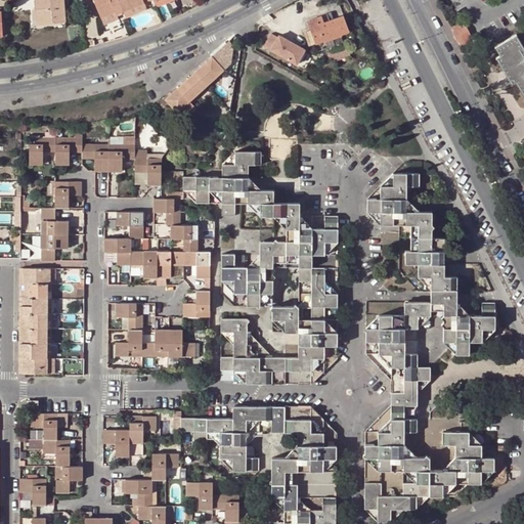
[(52,20),(53,23),(66,22),(63,0),(34,0),(36,11),(37,22),(52,20)]
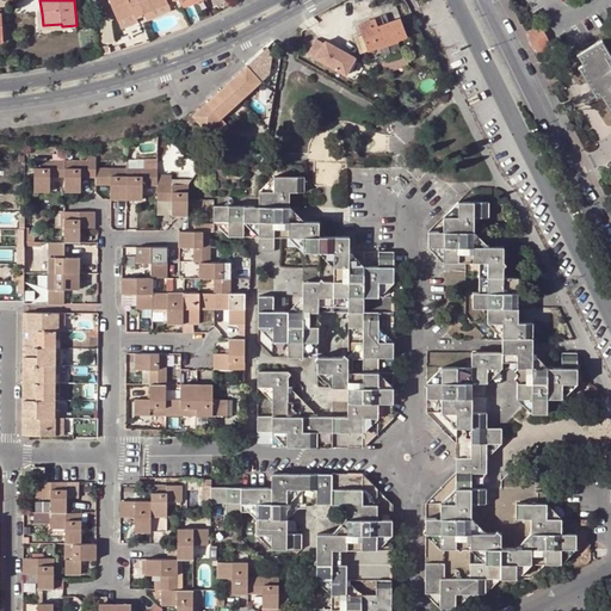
[(107,0),(116,19),(133,12),(135,17),(142,14),(142,13),(136,0),(107,0)]
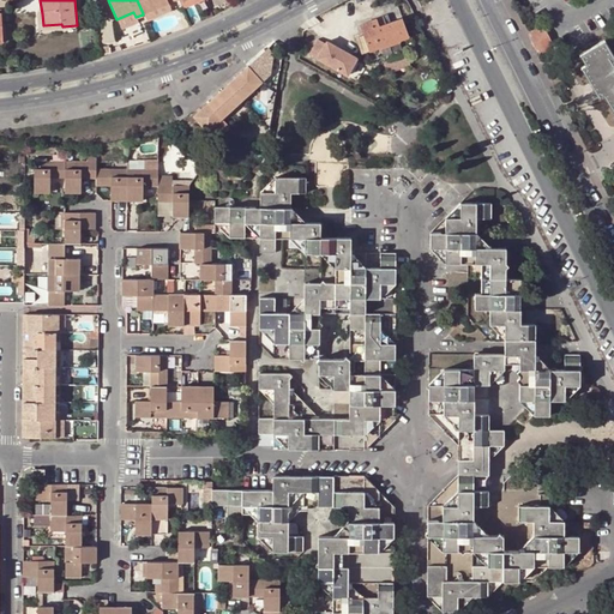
[(137,0),(143,13),(167,5),(179,0),(137,0)]
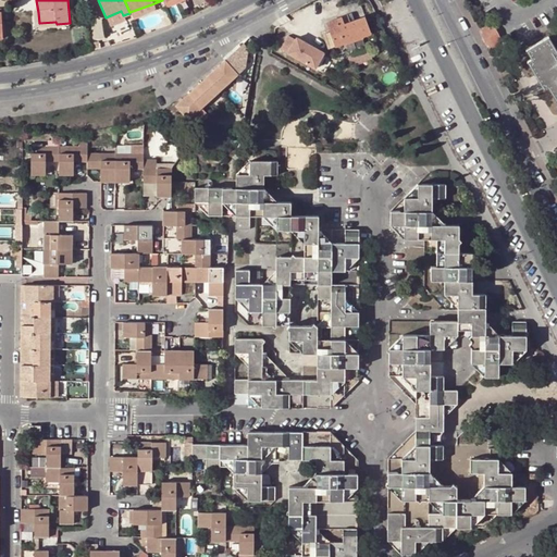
[(133,19),(155,11),(151,4),(130,12),(130,13),(133,19)]
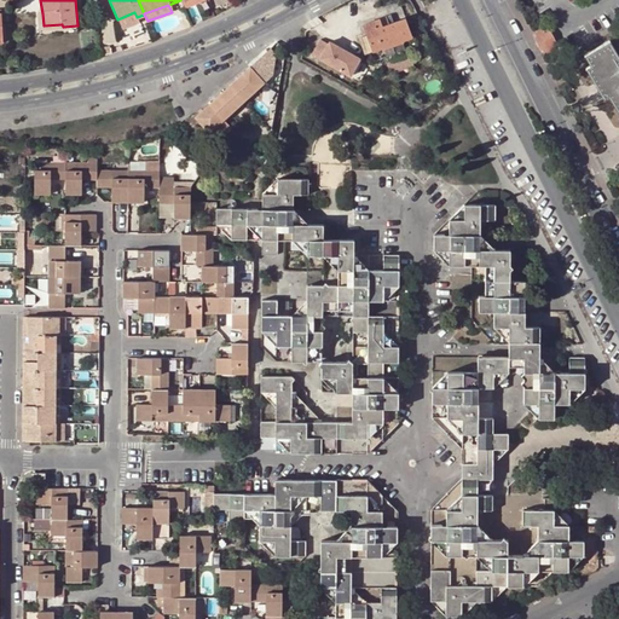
[(38,13),(39,35),(77,32),(77,25),(63,27),(62,24),(44,25),(42,13),(38,13)]
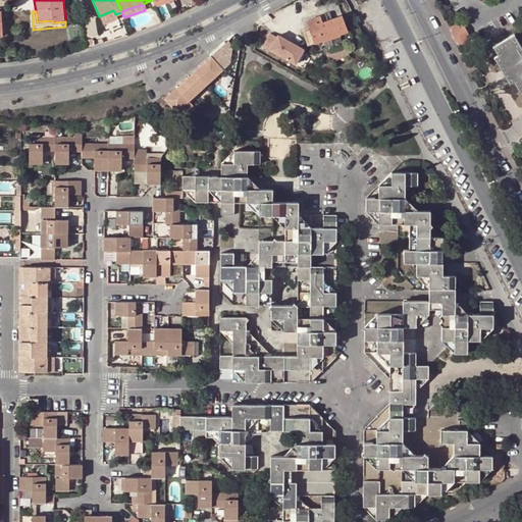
[(314,44),(323,40),(322,38),(338,32),(340,34),(348,31),(342,15),(327,20),(325,14),(306,21),(314,44)]
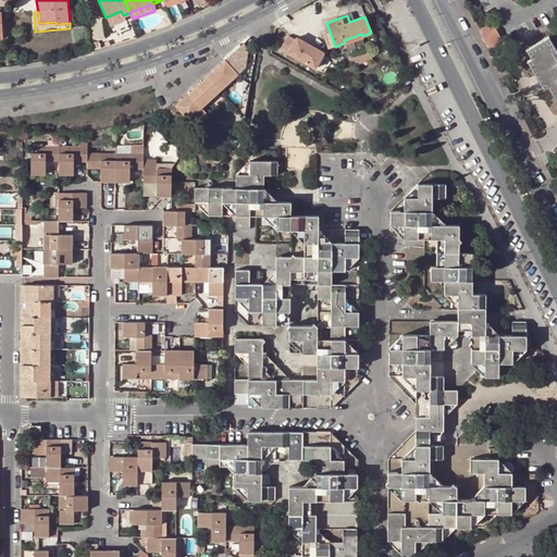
[(480,29),(484,40),(486,39),(489,42),(502,36),(493,20),(480,25),(482,28),(480,29)]
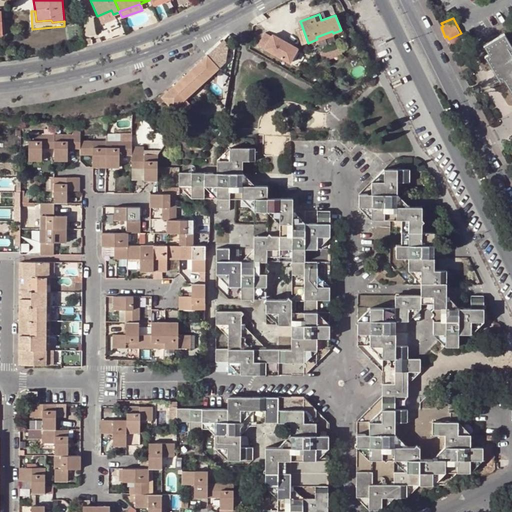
[(334,34),(333,33),(332,31),(316,37),(317,39),(318,41),(334,34)]
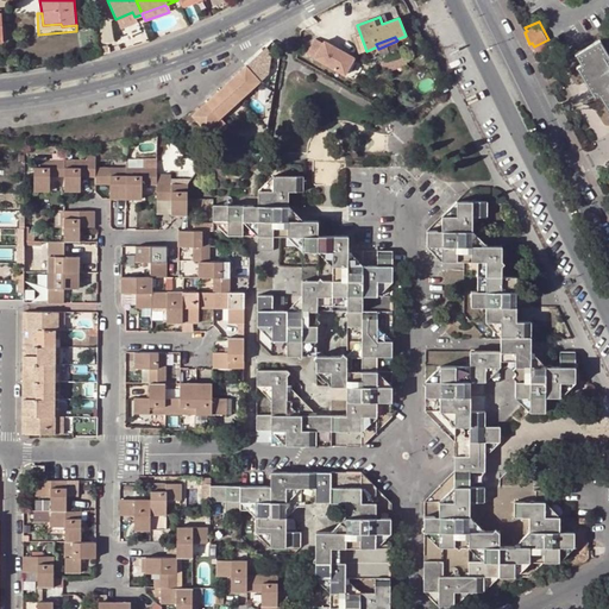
[(308,54),(346,74),(356,57),(325,41),(324,43),(316,38),(308,54)]
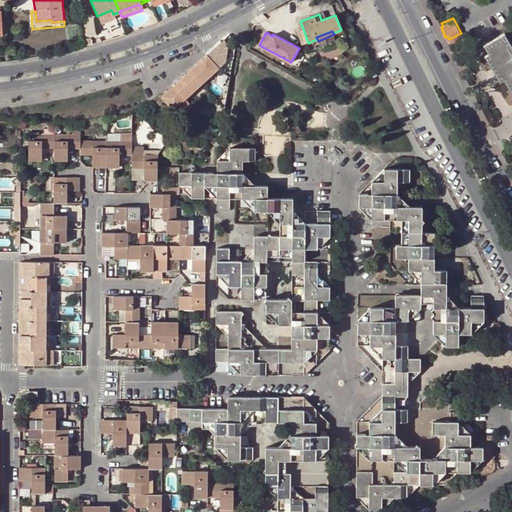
[(484,46),(489,54),(503,78),(511,93),(511,46),(505,34),(484,46)]
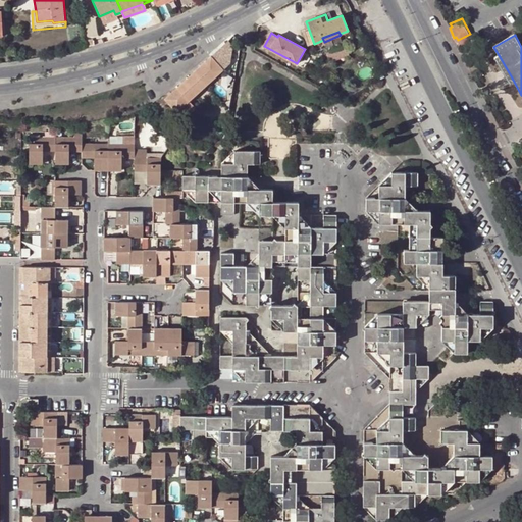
[(325,52),(329,61),(349,54),(345,45),(325,52)]
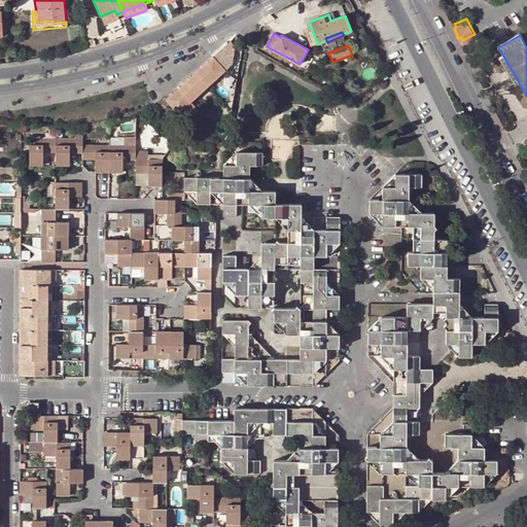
[(514,83),(518,80),(503,56),(499,58),(514,83)]
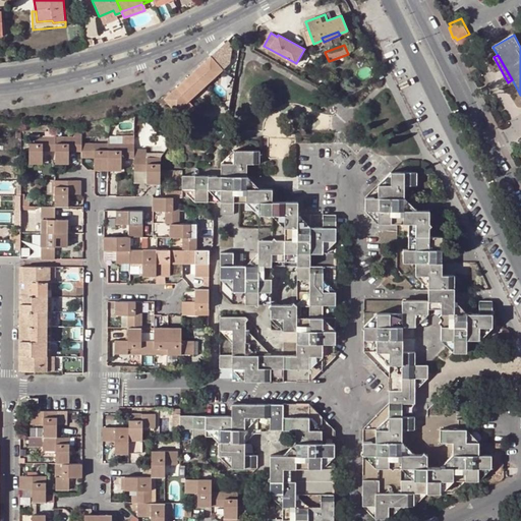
[(189,101),(223,71),(212,58),(165,99),(182,119),(195,108),(189,101)]
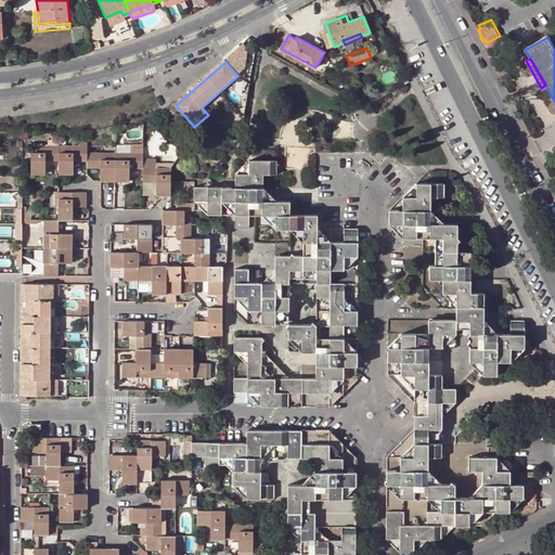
[(46,145),(31,145),(30,172),(43,172),(43,158),(57,159),(57,145),(46,145)]
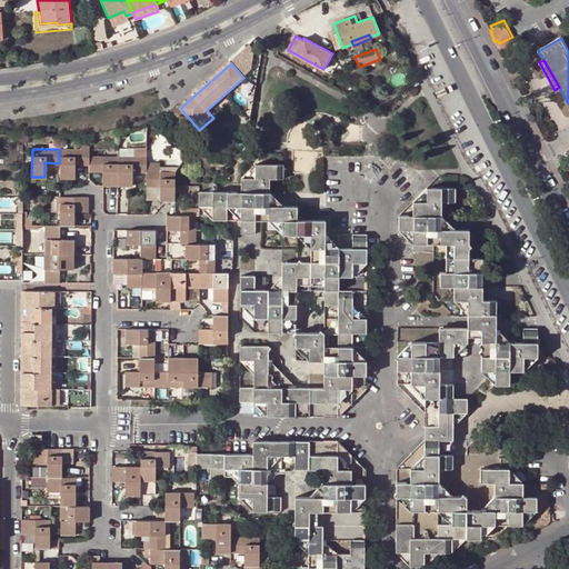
[(78,163),(89,163),(89,152),(89,149),(80,149),(59,149),(59,163),(59,178),(77,178),(78,163)]
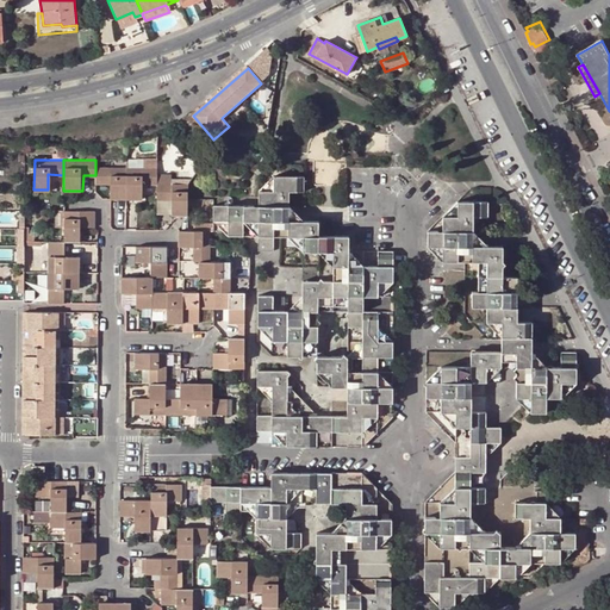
[(128,165),(117,163),(95,163),(95,175),(95,180),(112,181),(112,197),(128,197),(128,165)]
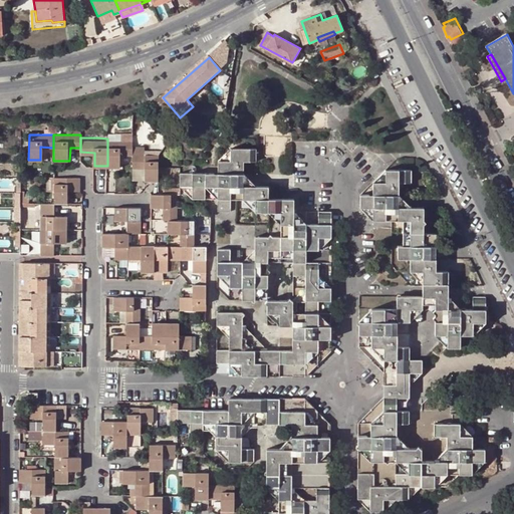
[(134,154),(134,147),(134,139),(107,139),(107,166),(120,166),(120,154),(134,154)]
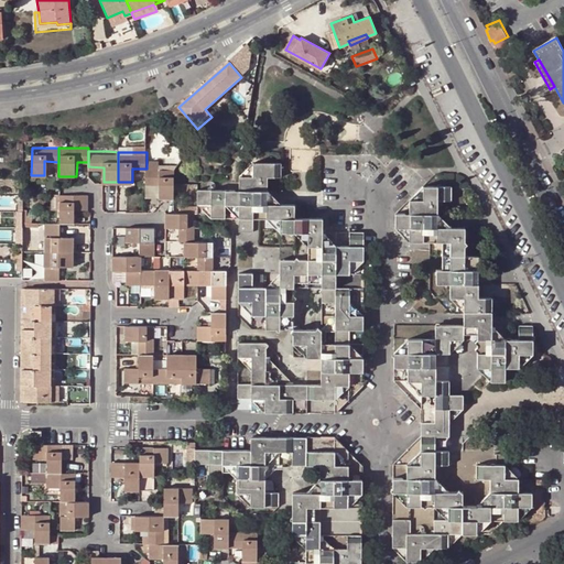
[(197,192),(197,206),(212,206),(212,219),(224,219),(224,206),(240,207),(239,234),(253,234),(253,221),(282,221),(281,234),(289,235),(292,237),(295,235),(295,261),(281,261),(280,290),(253,290),(253,275),(239,275),(239,304),(252,304),(252,318),(267,318),(267,332),(294,332),(294,346),(308,347),(308,361),(323,361),(336,362),(335,388),(323,388),(267,387),(267,353),(270,348),(267,346),(238,346),(238,359),(252,360),(252,387),(239,387),(239,396),(238,401),(241,401),(252,401),(252,414),(336,416),(337,402),(350,402),(350,389),(364,389),(364,361),(365,236),(350,236),(350,250),(336,251),(336,263),(323,262),(324,250),(324,230),(324,221),(295,221),(295,207),(268,207),(269,181),(282,181),(282,165),(255,165),(255,180),(240,179),(240,192),(231,192),(197,192)]
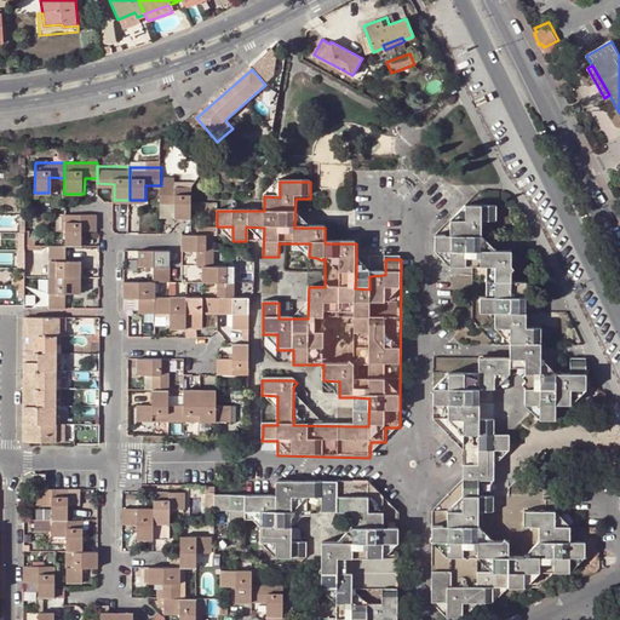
[(161,185),(161,200),(176,200),(176,216),(193,216),(193,206),(193,185),(161,185)]
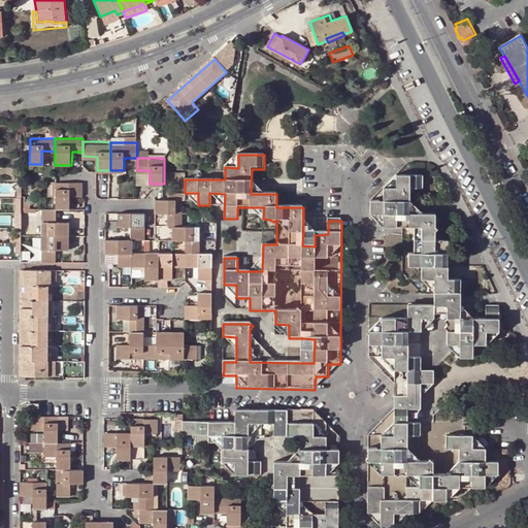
[(371,437),(371,517),(385,517),(385,527),(397,527),(398,527),(398,517),(410,517),(423,517),(423,516),(424,503),(435,504),(436,504),(436,503),(451,503),(462,503),(476,490),(489,491),(489,479),(502,479),(502,465),(489,465),(489,452),(475,452),(476,438),(476,429),(467,429),(467,425),(476,426),(476,411),(459,411),(459,424),(424,424),(424,436),(411,436),(411,413),(424,413),(424,399),(424,387),(437,387),(437,373),(424,372),(425,360),(411,359),(411,347),(410,347),(399,347),(399,334),(411,334),(425,334),(425,321),(437,321),(450,321),(450,333),(447,335),(450,338),(447,342),(450,344),(450,347),(462,347),(462,361),(476,361),(476,347),(489,348),(489,334),(502,334),(502,308),(489,307),(489,321),(477,321),(476,321),(476,322),(476,334),(462,333),(462,321),(462,298),(462,282),(450,282),(450,268),(436,268),(436,257),(450,256),(450,242),(437,242),(437,217),(429,217),(411,217),(411,204),(410,191),(424,191),(423,178),(398,177),(397,191),(385,190),(385,204),(372,203),(372,217),(385,217),(385,230),(417,230),(416,256),(411,256),(411,269),(420,269),(423,267),(425,269),(424,282),(437,282),(437,298),(438,307),(411,307),(411,321),(385,321),(385,334),(381,334),(381,361),(385,361),(385,373),(398,373),(411,374),(411,387),(410,398),(398,398),(398,424),(385,424),(385,438),(371,437)]
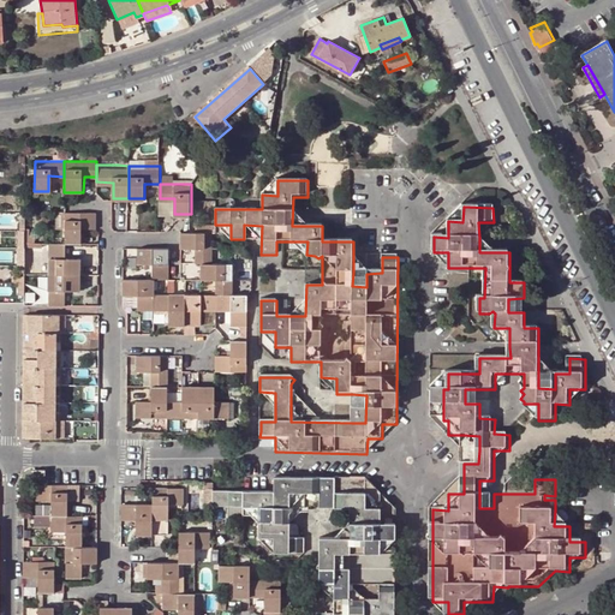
[(64,212),(64,230),(64,243),(66,243),(81,243),(82,228),(95,228),(95,212),(83,212),(64,212)]
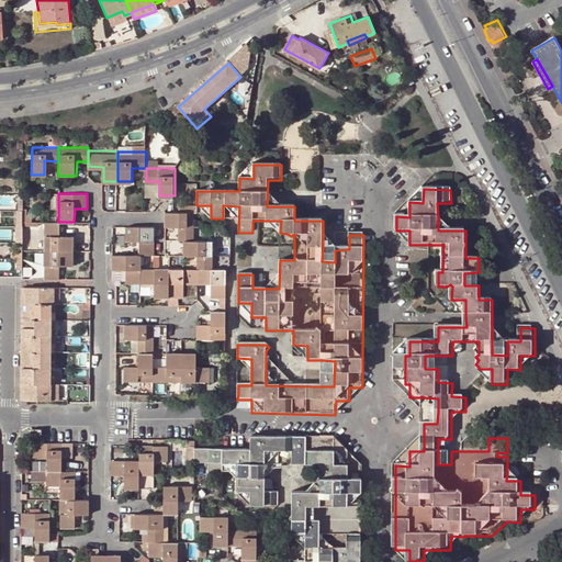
[(194,225),(194,210),(181,211),(167,211),(167,226),(181,226),(181,239),(186,239),(195,239),(197,226),(194,225)]
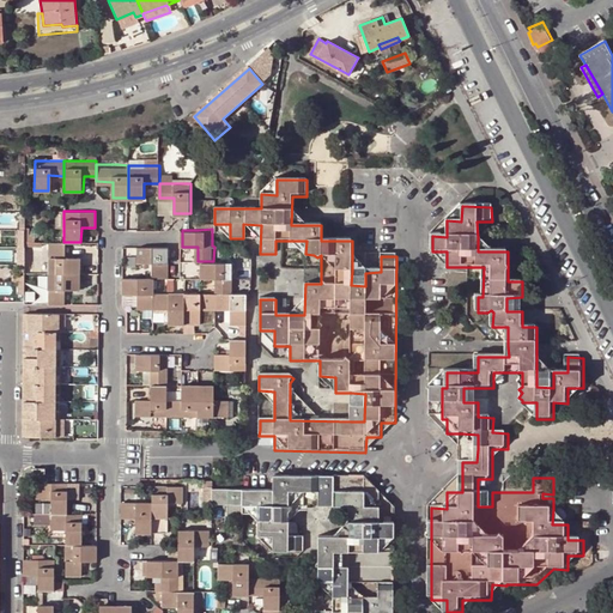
[(48,242),(49,248),(48,273),(79,273),(80,259),(65,259),(66,242),(64,242),(48,242)]
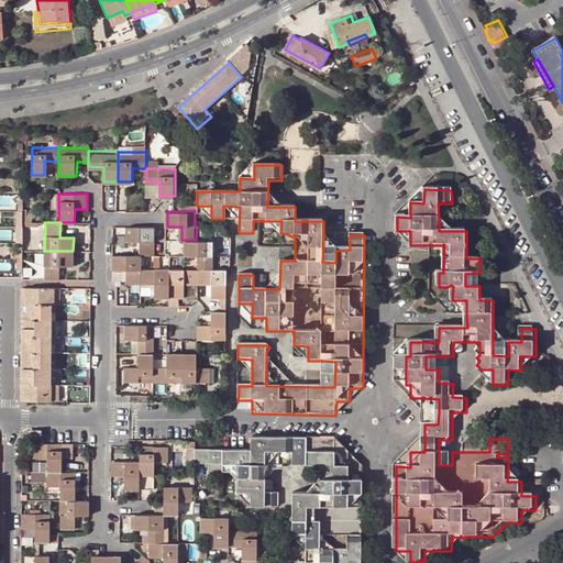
[(155,225),(129,225),(128,233),(141,233),(141,240),(141,255),(155,255),(155,225)]
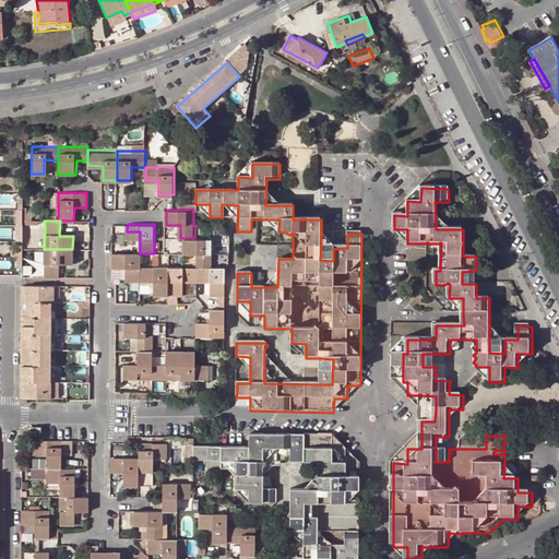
[(198,266),(207,266),(213,268),(213,252),(212,252),(214,245),(214,239),(194,239),(194,238),(185,238),(185,253),(198,253),(198,266)]
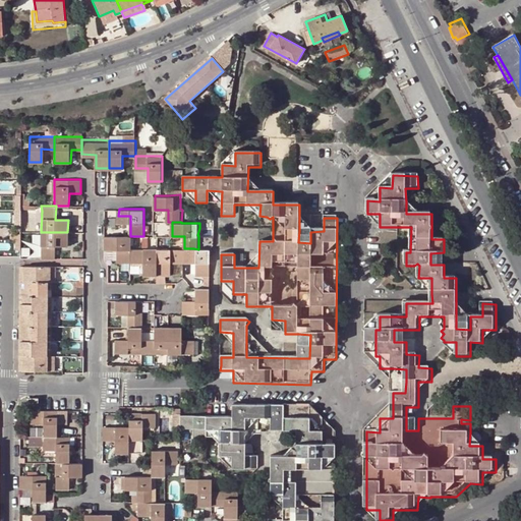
[(67,232),(41,232),(41,258),(55,258),(55,246),(67,245),(67,232)]
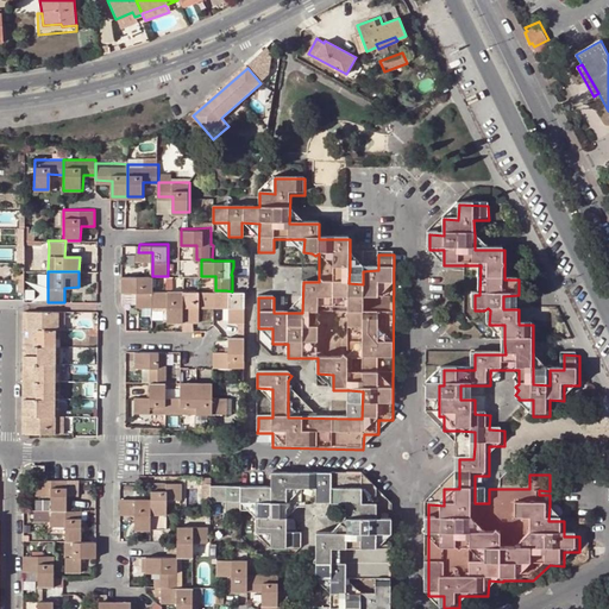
[(138,290),(138,305),(154,305),(154,290),(169,290),(168,276),(152,276),(123,275),(123,290),(138,290)]
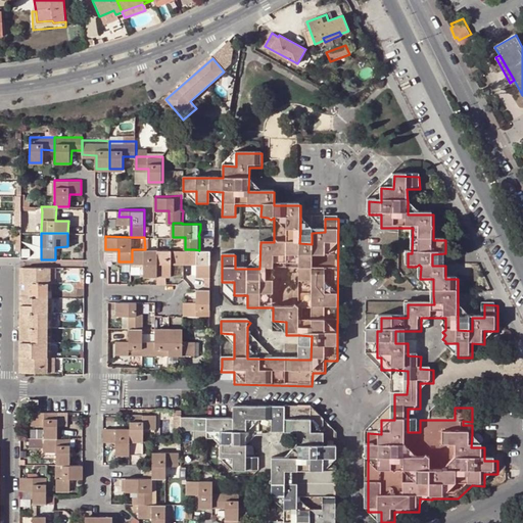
[(157,274),(158,249),(145,249),(132,249),(132,262),(144,263),(144,273),(157,274)]
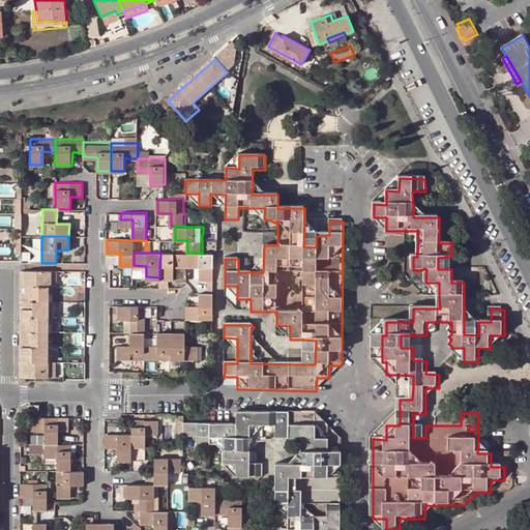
[(174,267),(200,268),(200,281),(202,281),(202,282),(214,283),(214,254),(202,254),(187,253),(175,253),(160,253),(159,277),(159,280),(169,280),(174,280),(174,267)]
